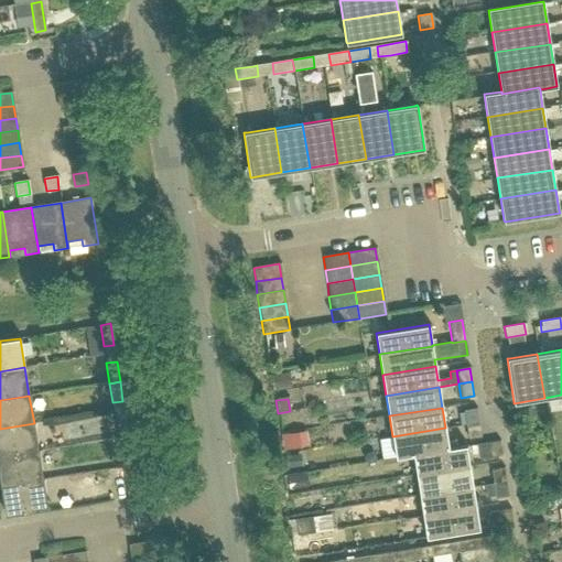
[(465,424),(478,422),(476,409),(463,411),(465,424)]
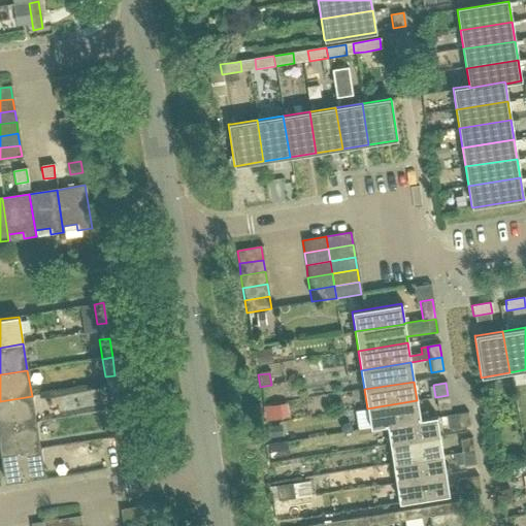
[(110,412),(121,411),(118,391),(107,392),(110,412)]
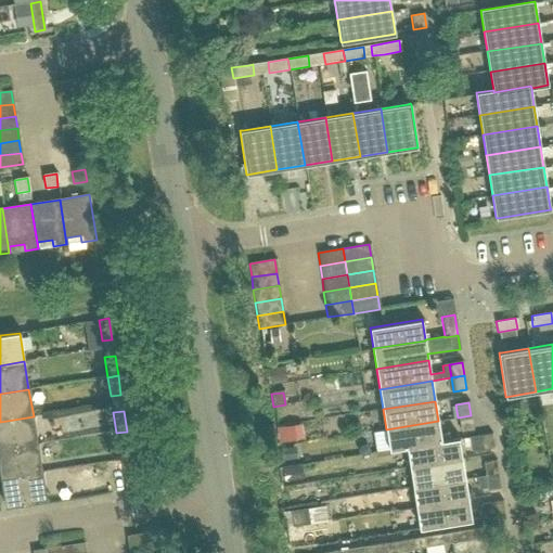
[(471,415),(458,418),(460,432),(473,429),(471,415)]
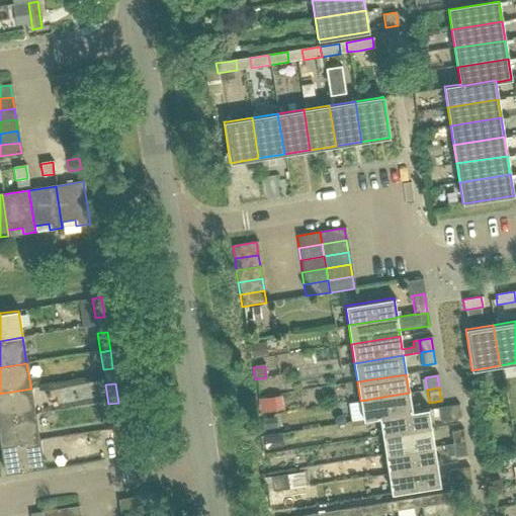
[(0,420),(35,415),(31,389),(0,394),(0,420)]
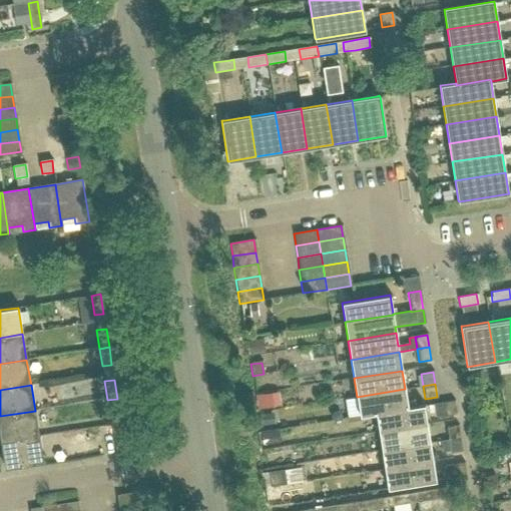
[(408,408),(408,407),(405,389),(357,397),(360,416),(376,414),(375,413),(408,408)]
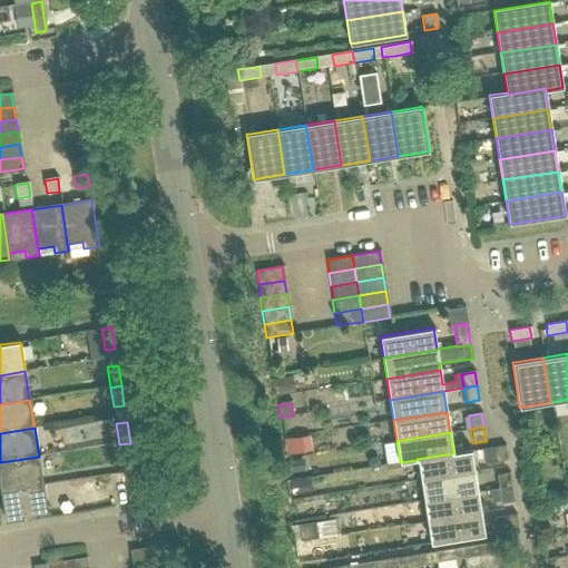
[(130,443),(119,444),(123,463),(133,462),(130,443)]
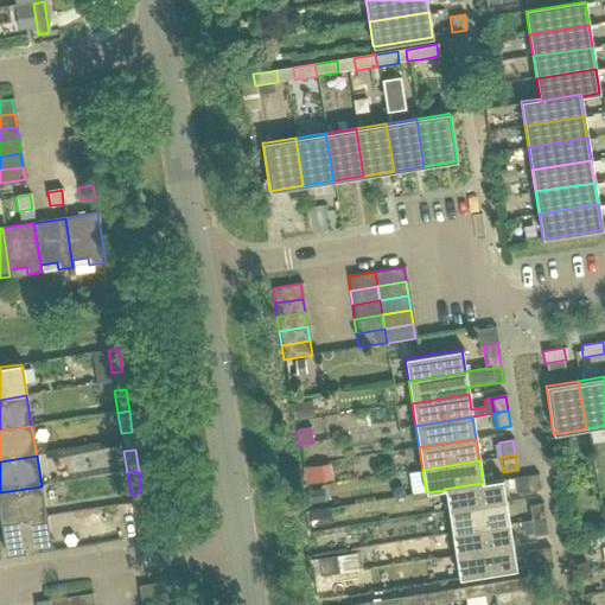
[(516,494),(526,492),(540,490),(536,475),(513,478),(516,494)]
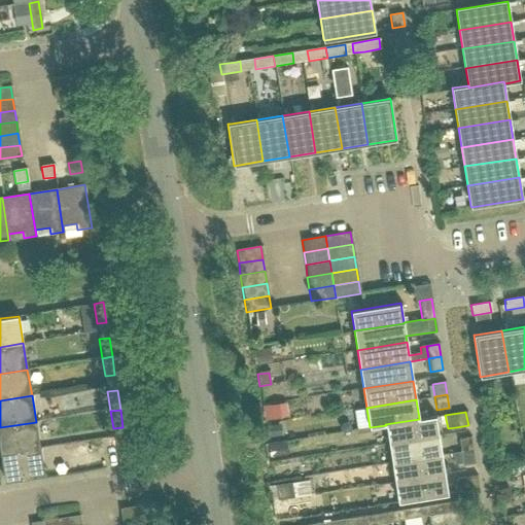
[(389,444),(439,435),(435,416),(419,418),(419,419),(385,424),(386,425),(389,444)]
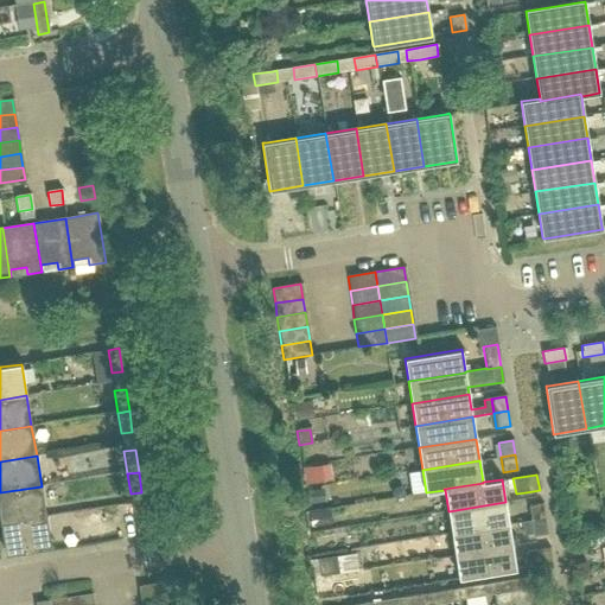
[(0,523),(46,516),(42,486),(0,492),(0,523)]
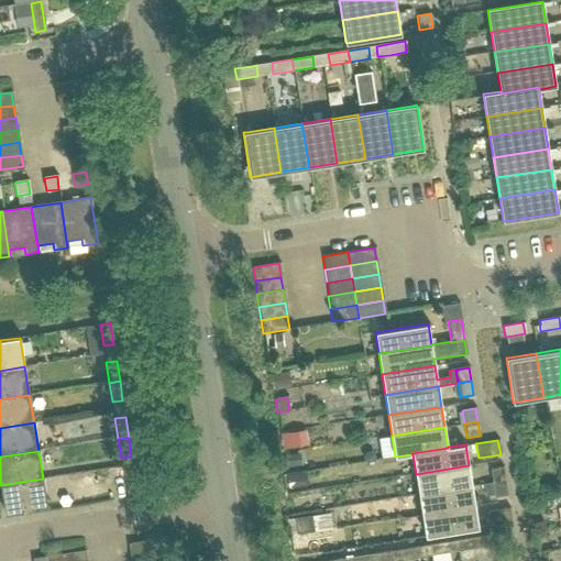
[(127,495),(138,493),(133,464),(106,469),(110,495),(127,493),(127,495)]
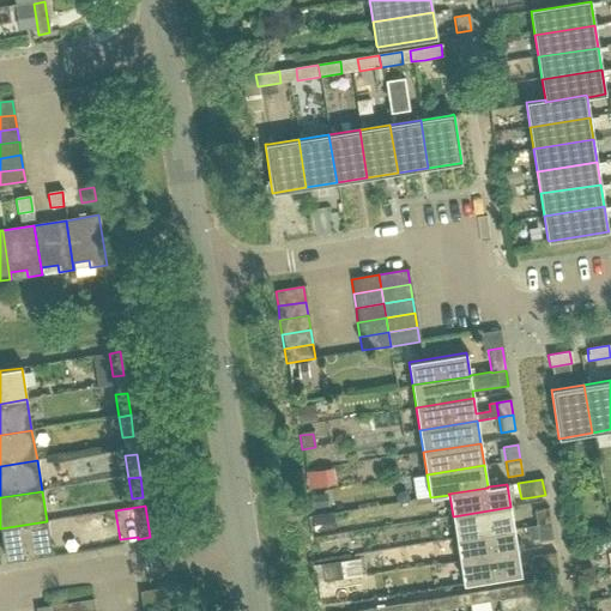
[(457,539),(514,530),(510,507),(453,516),(457,539)]
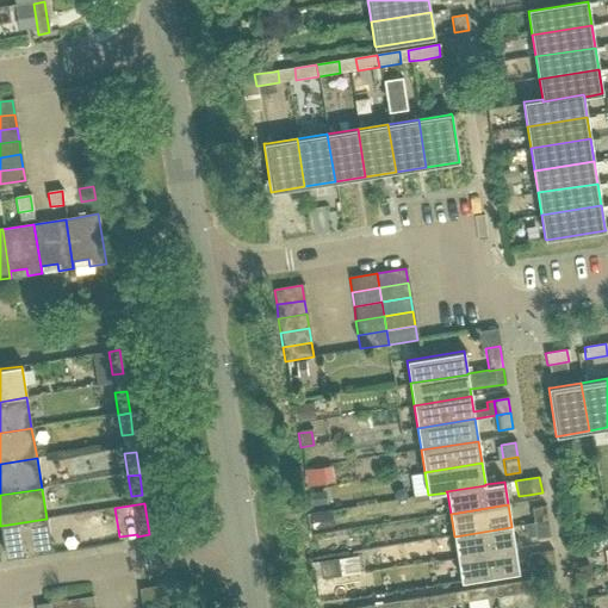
[(533,523),(546,521),(544,507),(531,508),(533,523)]
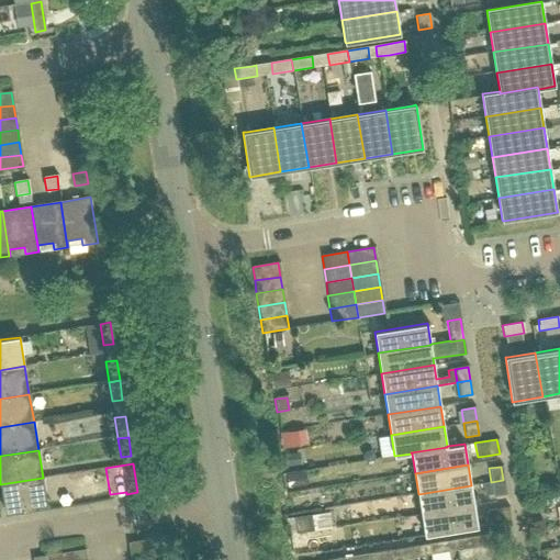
[(43,478),(0,484),(4,514),(47,506),(43,478)]
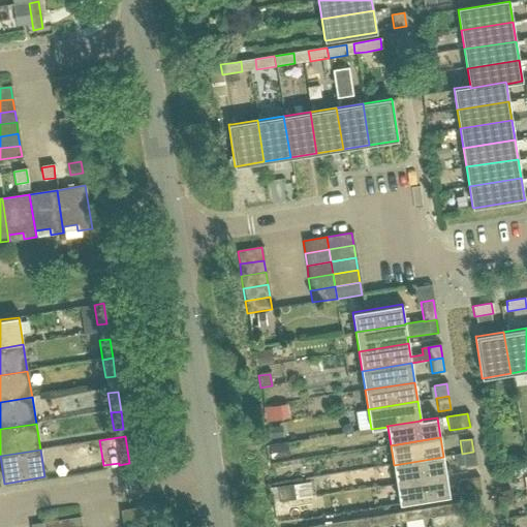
[(473,452),(462,454),(454,455),(456,466),(464,465),(464,467),(475,465),(473,452)]
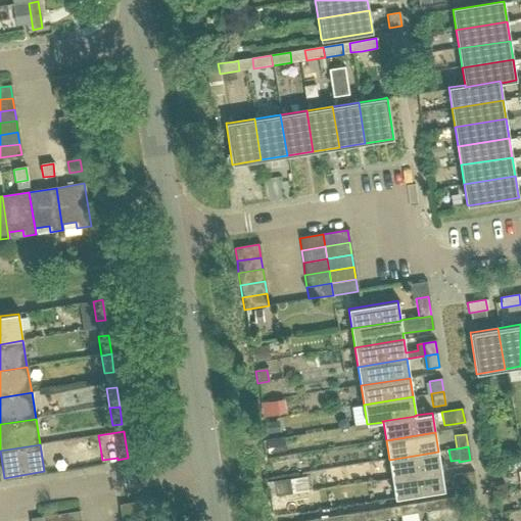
[(392,478),(441,471),(438,452),(389,460),(392,478)]
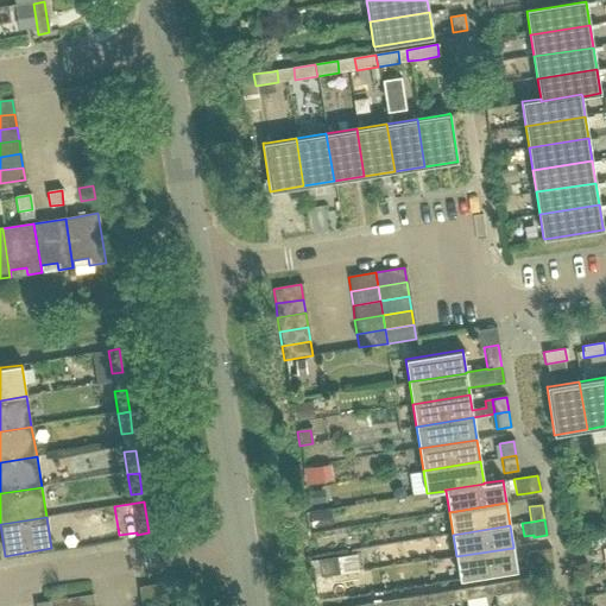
[(513,548),(456,556),(460,580),(517,570),(513,548)]
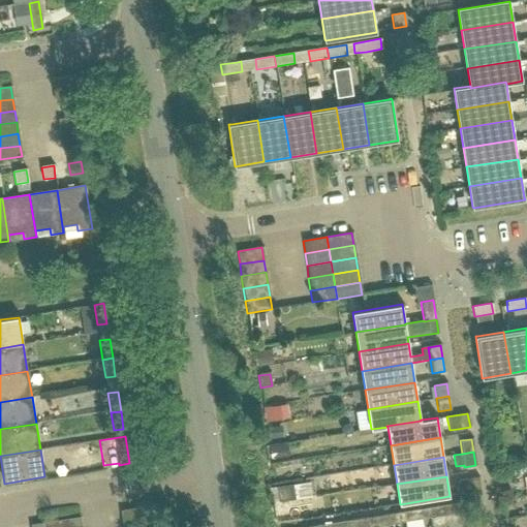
[(468,492),(479,491),(477,477),(466,479),(468,492)]
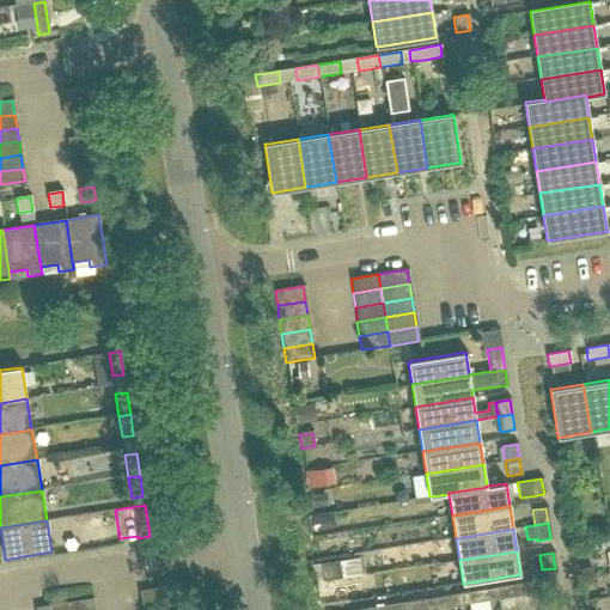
[(321,566),(323,583),(342,579),(340,562),(321,566)]
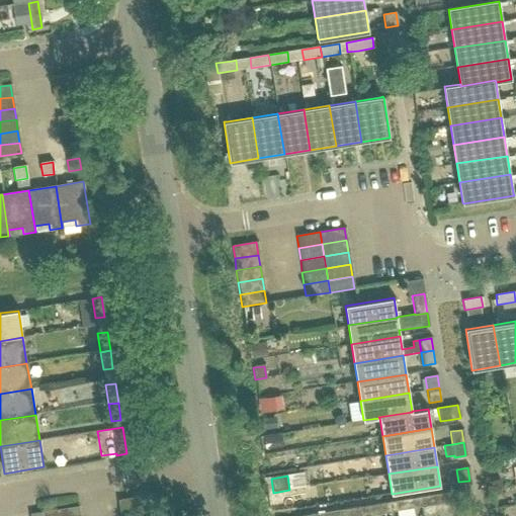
[(420,507),(457,501),(456,492),(418,497),(420,507)]
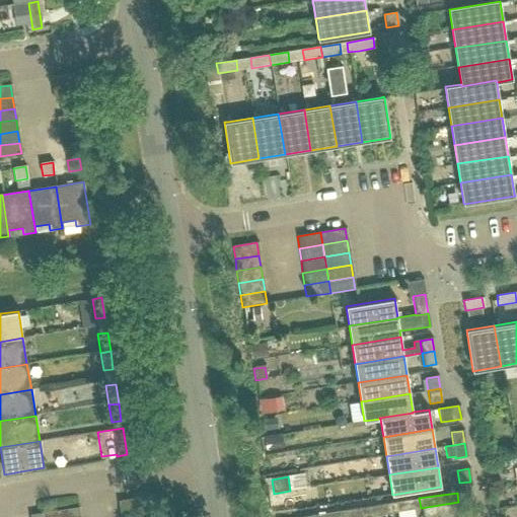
[(120,513),(144,509),(143,501),(142,498),(119,501),(120,513)]
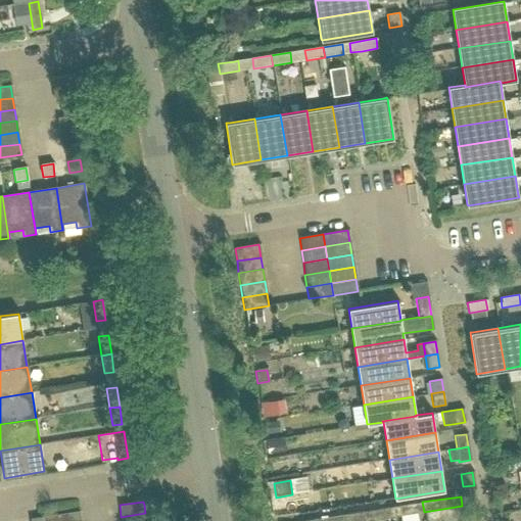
[(415,504),(398,506),(399,516),(417,513),(415,504)]
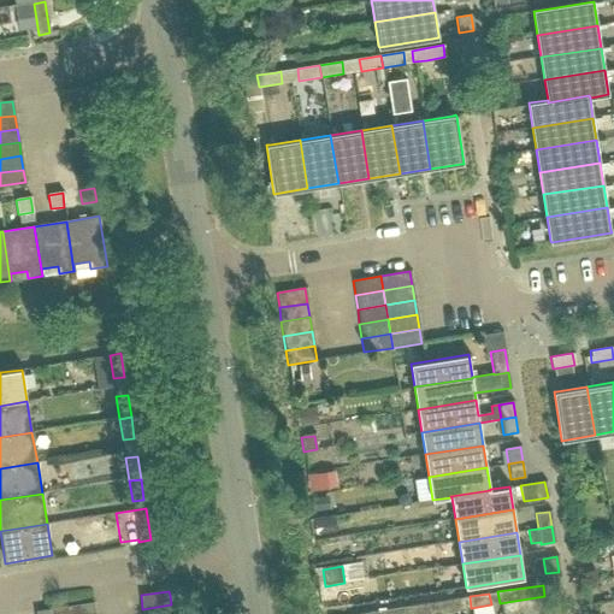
[(470,596),(446,601),(447,612),(471,608),(470,596)]
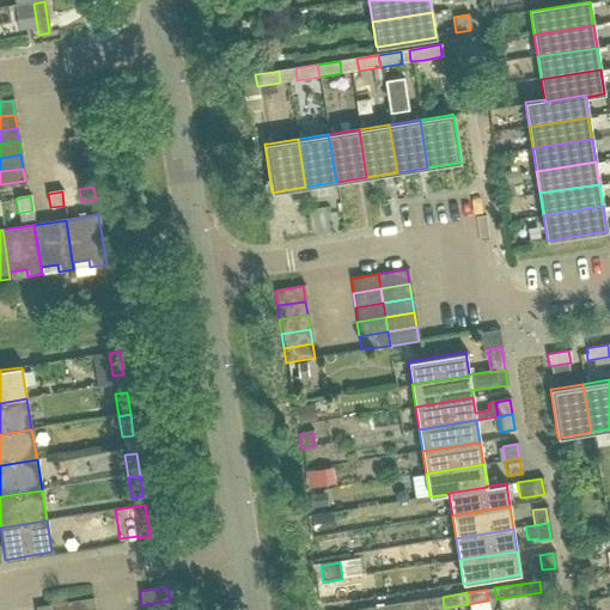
[(93,609),(92,598),(63,603),(65,609),(93,609)]
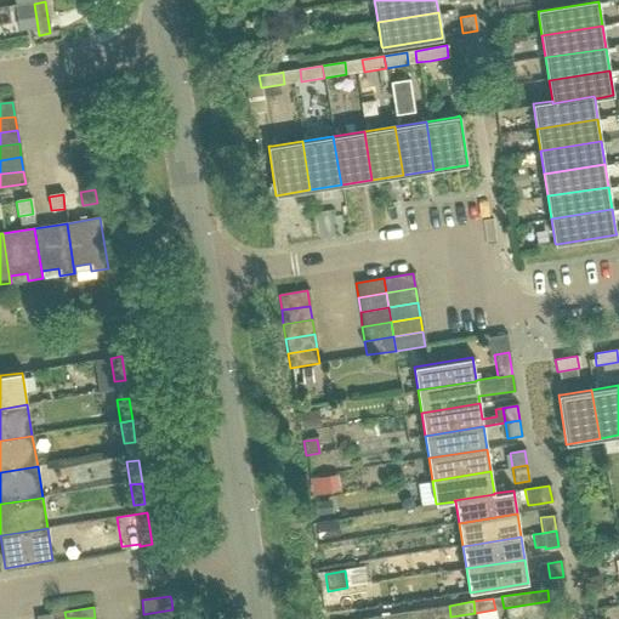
[(409,612),(409,618),(432,618),(431,608),(409,612)]
